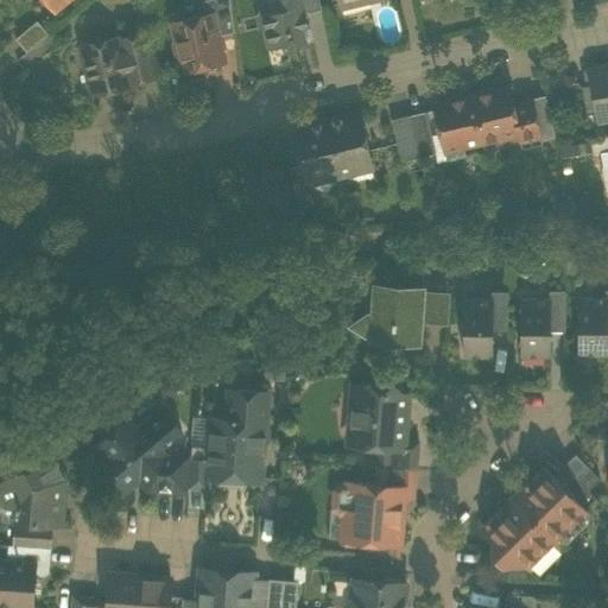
[(45,0),(54,11),(65,0),(45,0)]
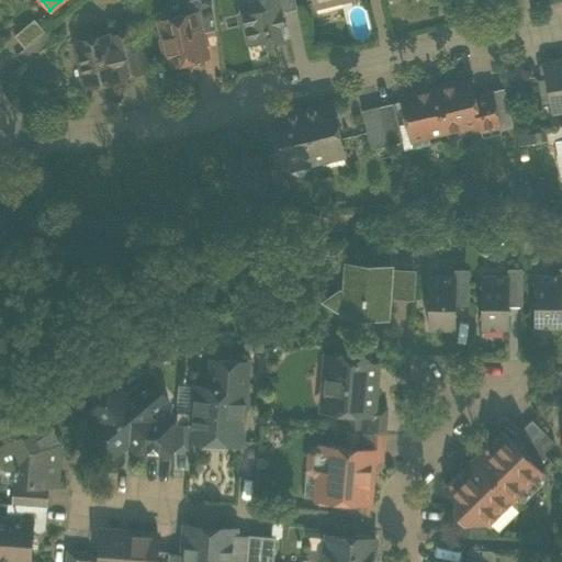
[(197,11),(202,33),(216,29),(212,0),(187,0),(190,13),(197,11)]
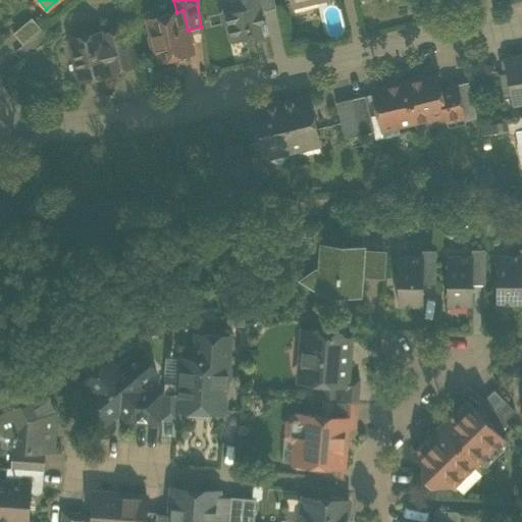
[(224,11),(231,41),(247,37),(248,39),(263,36),(260,23),(265,22),(262,10),(259,0),(232,0),(235,9),(224,11)]
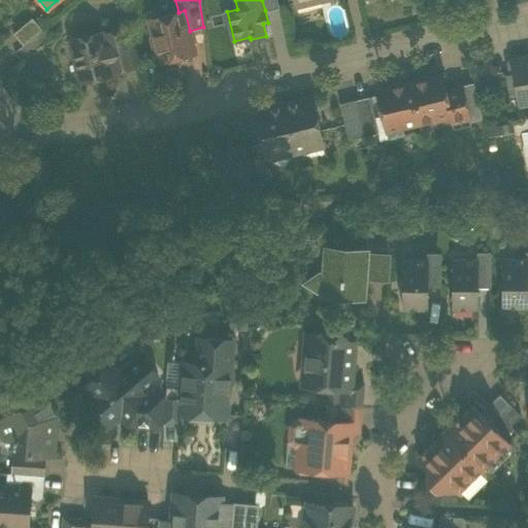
[(279,7),(277,0),(262,0),(265,10),(279,7)]
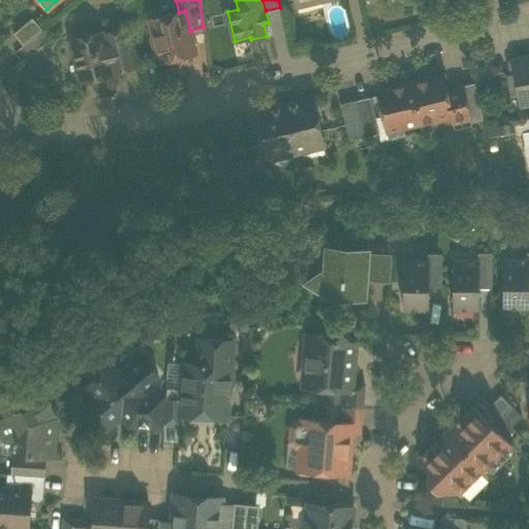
[(179,12),(156,18),(160,32),(154,34),(154,35),(151,39),(153,45),(157,49),(160,61),(195,53),(190,31),(185,10),(179,12)]
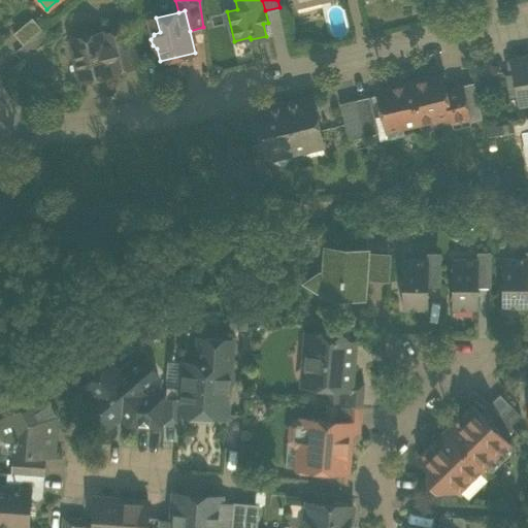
[(13,33),(23,44),(42,29),(33,18),(13,33)]
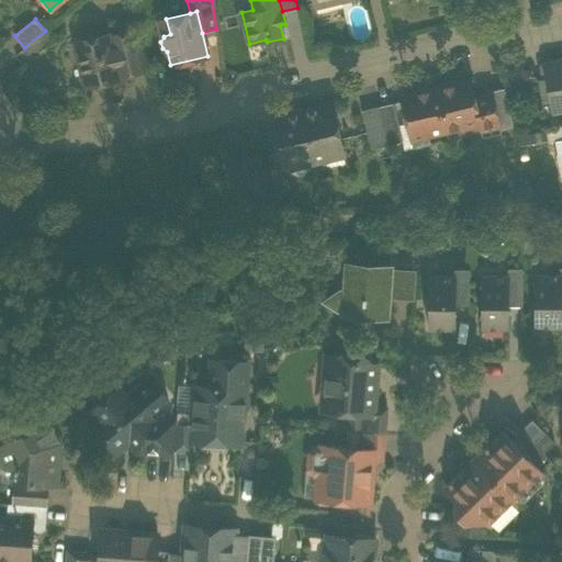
[(159,20),(164,36),(170,34),(166,19),(159,20)]
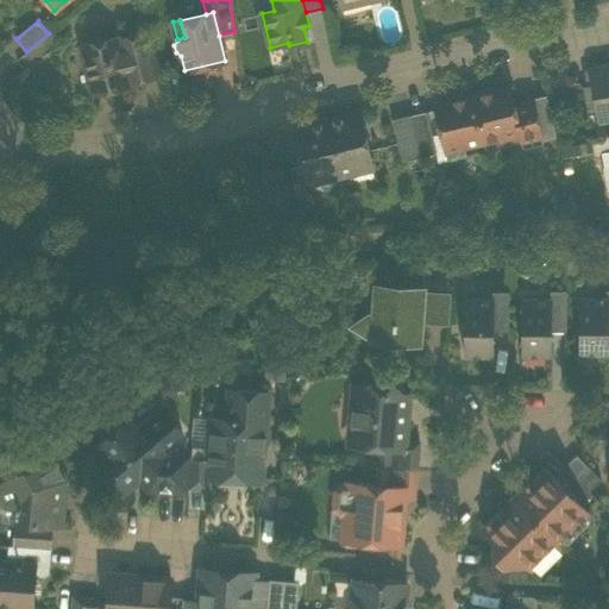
[(119,39),(130,81),(157,75),(148,33),(119,39)]
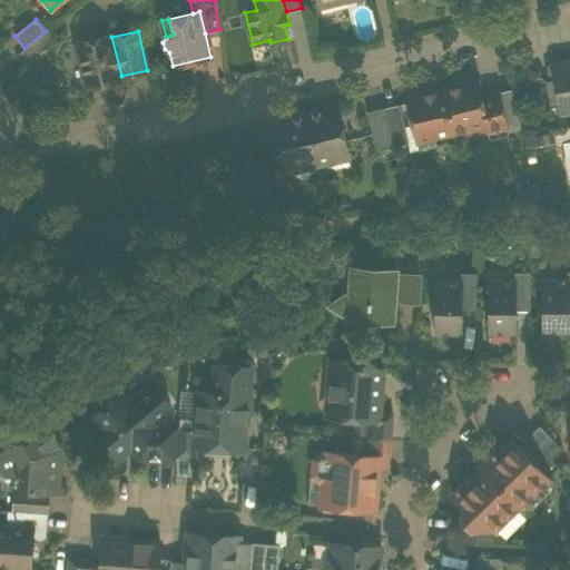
[(77,43),(87,87),(121,78),(121,76),(111,37),(111,35),(77,43)]
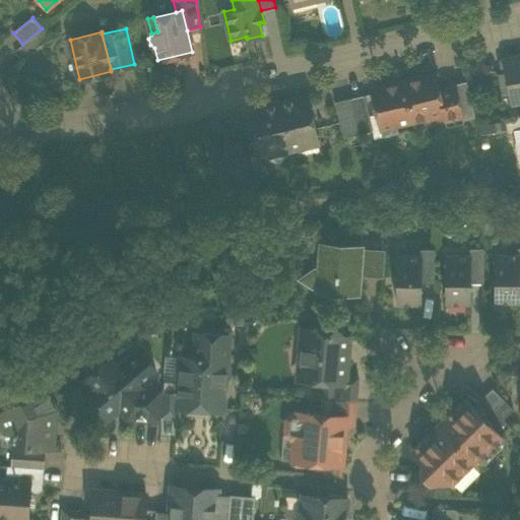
[(519,93),(519,58),(506,61),(508,72),(513,95),(519,93)]
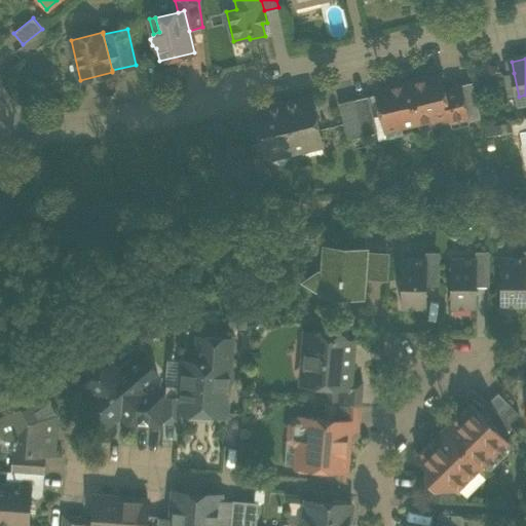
[(502,75),(506,99),(519,97),(514,73),(502,75)]
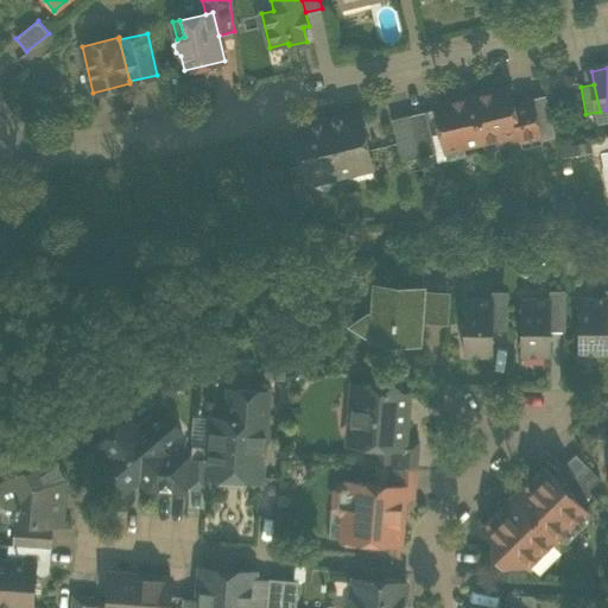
[(508,86),(472,95),(482,143),(501,138),(500,133),(518,128),(513,109),(514,109),(513,102),(508,86)]
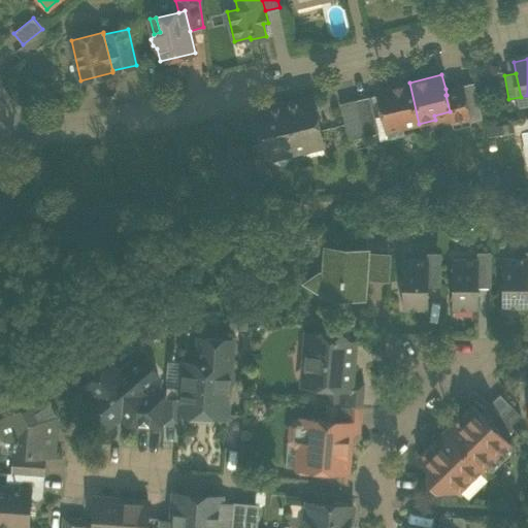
[(400,128),(419,124),(409,83),(376,90),(377,95),(385,127),(399,123),(400,128)]
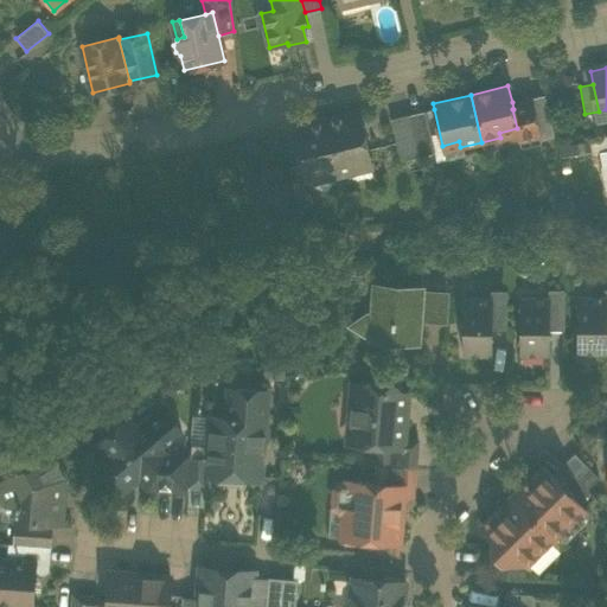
[(526,100),(529,106),(530,106),(537,138),(554,134),(544,95),(526,100)]
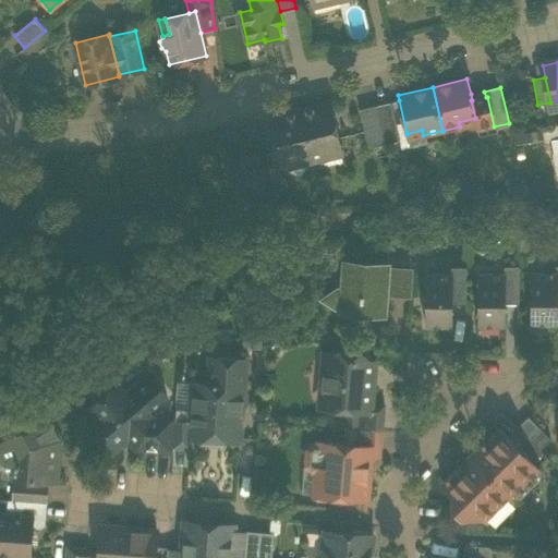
[(484,92),(471,94),(472,100),(486,97),(484,92)]
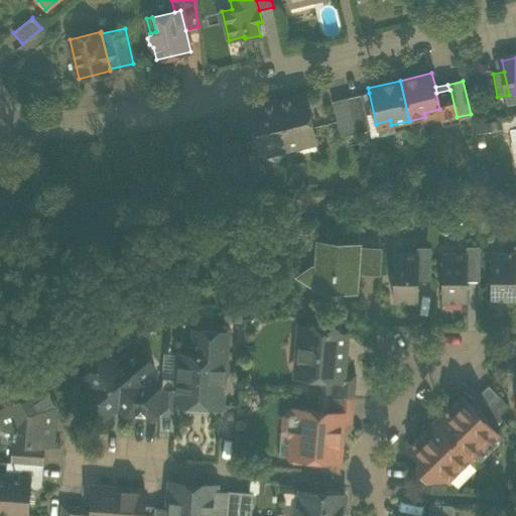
[(441,121),(457,117),(450,90),(449,90),(436,93),(435,93),(439,109),(440,114),(441,121)]
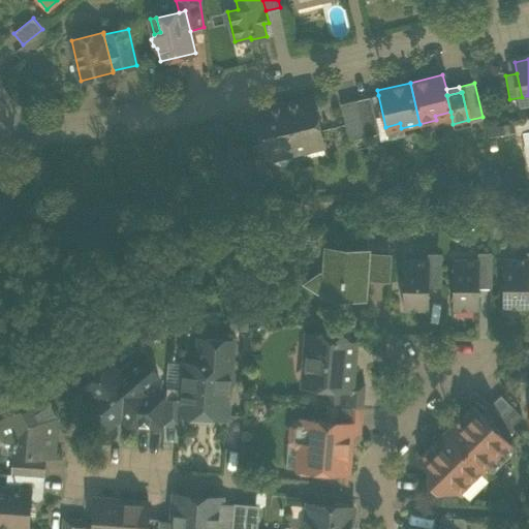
[(379,133),(380,138),(402,133),(401,128),(400,123),(385,127),(378,95),(371,97),(379,133)]
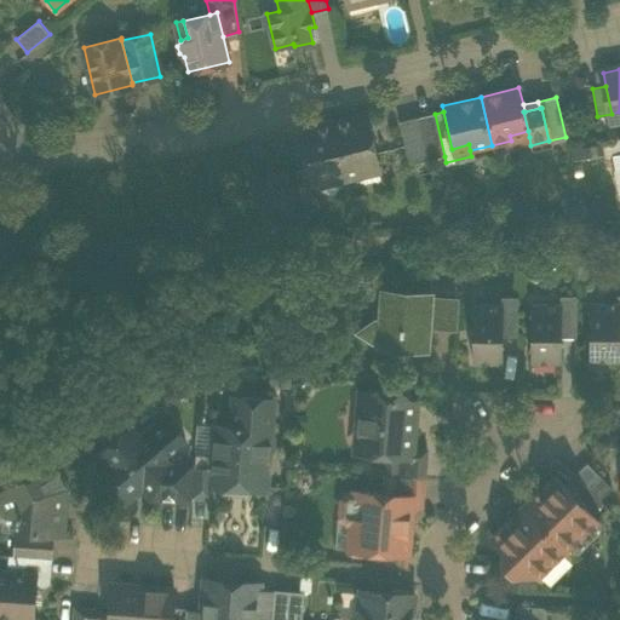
[(366,114),(333,122),(300,130),(309,168),(313,182),(314,182),(327,178),(333,182),(346,178),(379,171),(366,114)]
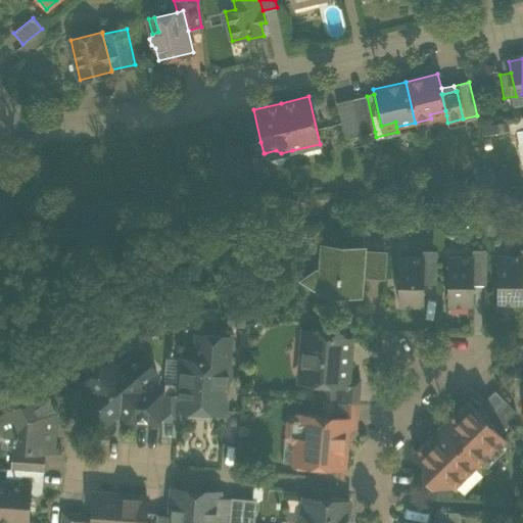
[(367,96),(352,99),(336,103),(345,139),(361,135),(375,132),(367,96)]
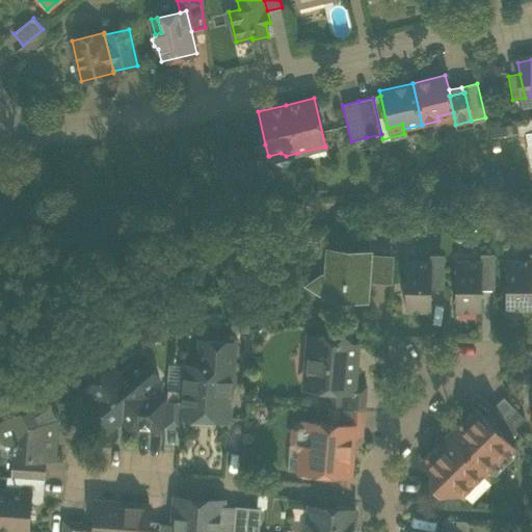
[(531,118),(514,122),(516,134),(531,131),(531,118)]
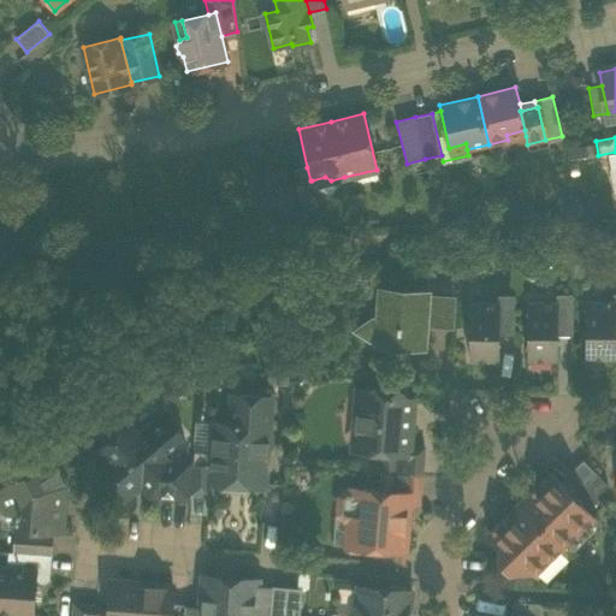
[(294,171),(302,208),(318,205),(313,185),(312,181),(311,181),(307,167),(294,171)]
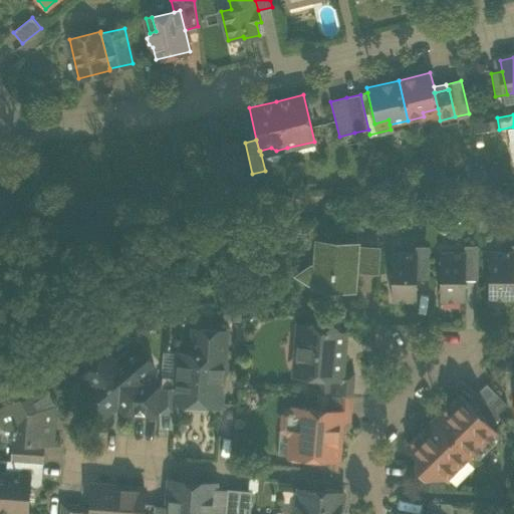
[(309,284),(352,287),(353,273),(355,246),(319,243),(317,263),(311,263),(294,272),(309,284)]
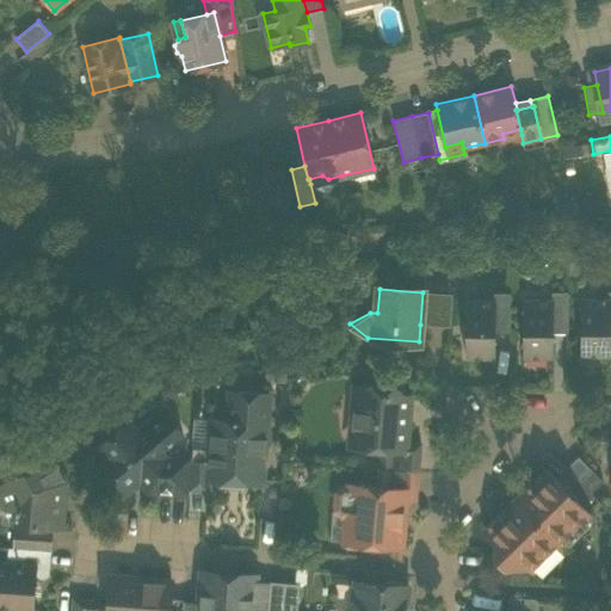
[(423,291),(423,292),(420,325),(450,327),(452,294),(423,291)]
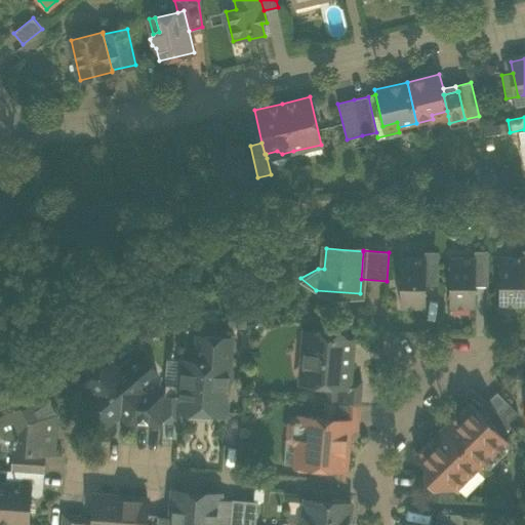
[(426,284),(438,284),(438,251),(425,251),(425,258),(426,258),(426,284)]
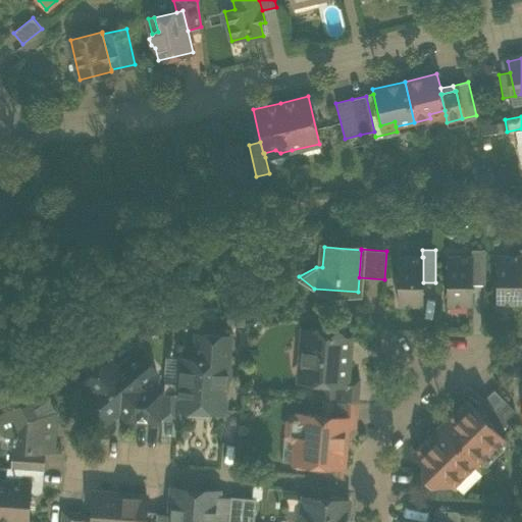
[(472,284),(484,284),(485,250),(471,250),(471,256),(473,256),(472,284)]
